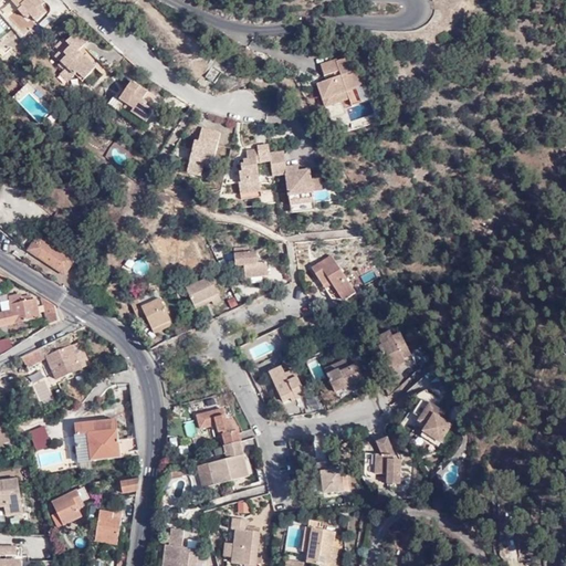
[(23,0),(24,1),(19,7),(21,9),(24,6),(32,14),(38,21),(49,12),(42,6),(44,3),(41,0),(23,0)]
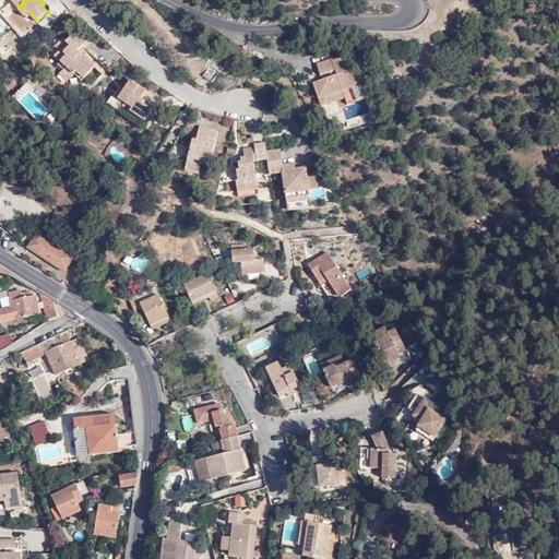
[(21,9),(28,18),(32,14),(24,6),(21,9)]
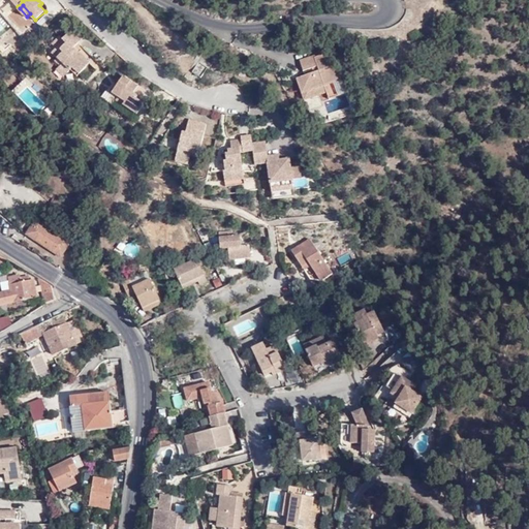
[(73,28),(64,37),(68,41),(65,44),(63,41),(57,48),(52,53),(57,58),(62,63),(60,66),(67,73),(70,70),(72,68),(80,74),(90,63),(74,48),(84,38),(73,28)]
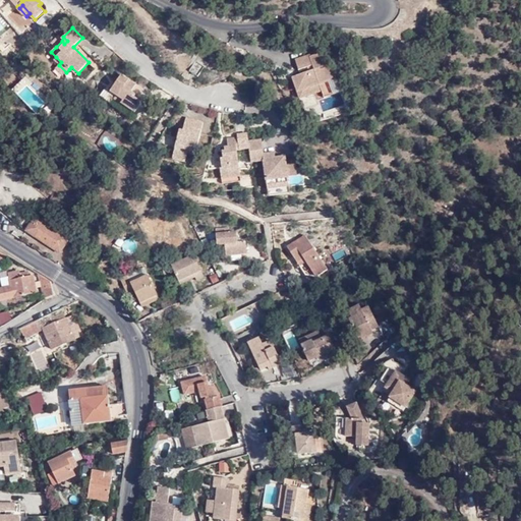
[(67,41),(63,37),(59,34),(51,43),(56,47),(62,41),(64,44),(67,41)]
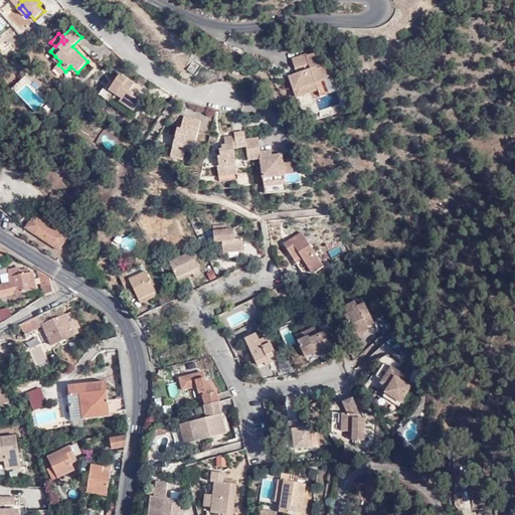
[(318,91),(335,84),(323,51),(308,57),(307,55),(306,56),(309,65),(311,70),(306,71),(296,75),(292,76),(290,77),(297,99),(318,91)]
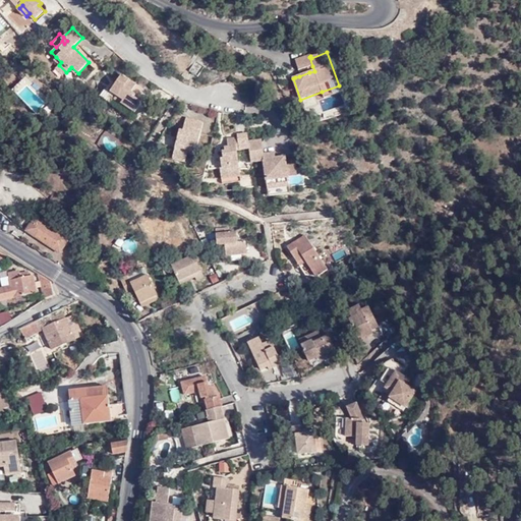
[(197,62),(206,68),(210,63),(200,57),(197,62)]
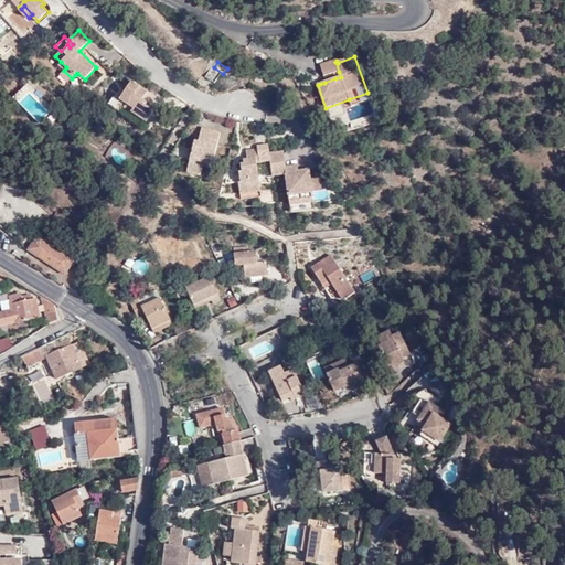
[(339,72),(336,62),(321,66),(324,77),(334,74),(339,72)]
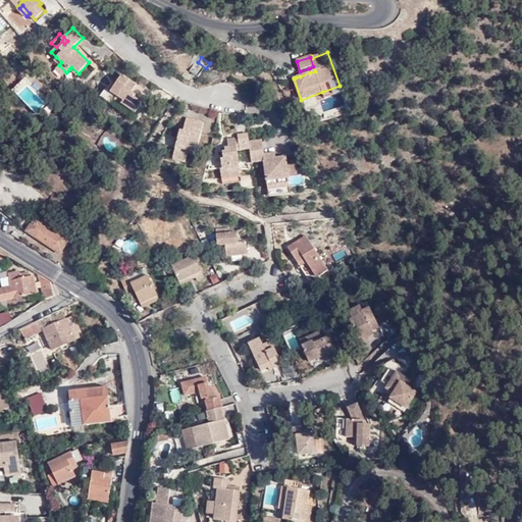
[(204,70),(196,64),(192,71),(200,76),(204,70)]
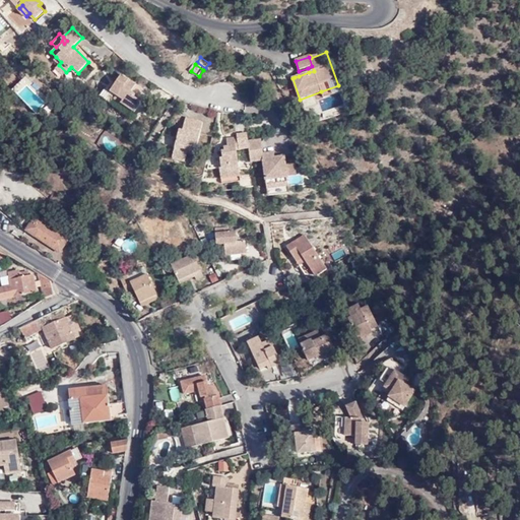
[(66,72),(59,65),(55,68),(63,76),(66,72)]
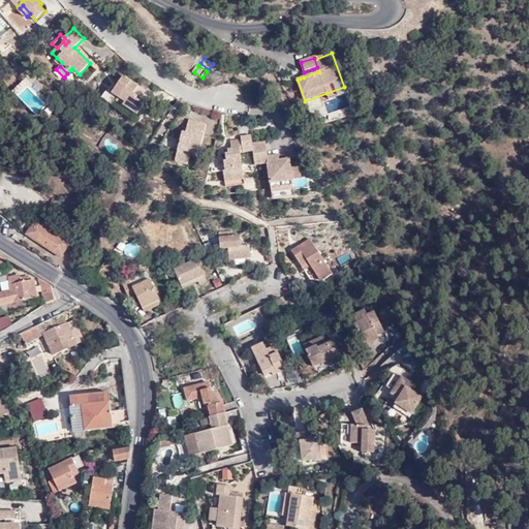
[(76,76),(80,74),(72,68),(70,70),(76,76)]
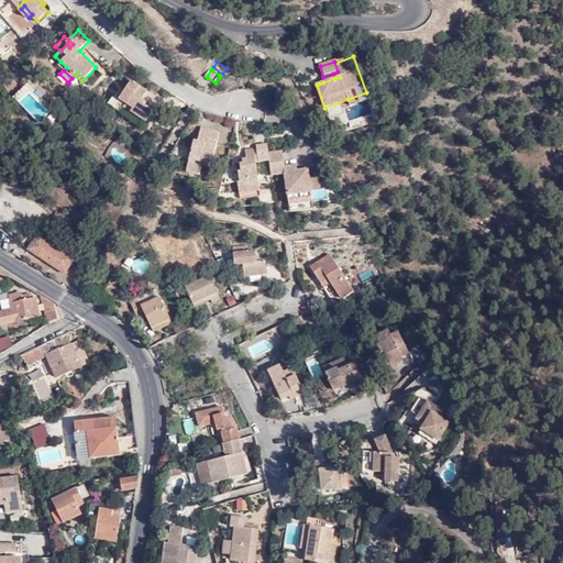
[(257,73),(254,81),(261,84),(263,75),(257,73)]
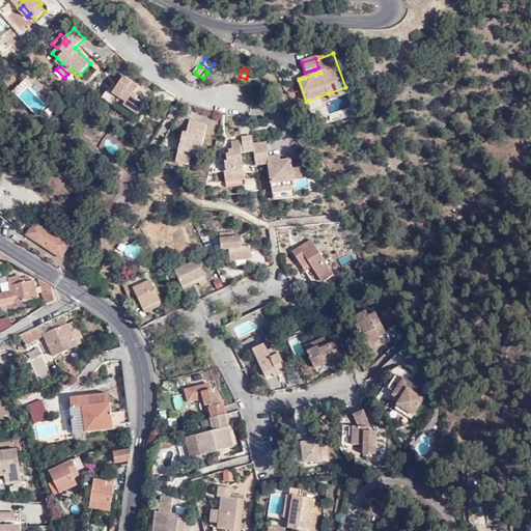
[(135,94),(137,92),(140,87),(124,77),(113,93),(119,99),(117,101),(139,116),(146,105),(138,100),(139,98),(138,96),(135,94)]
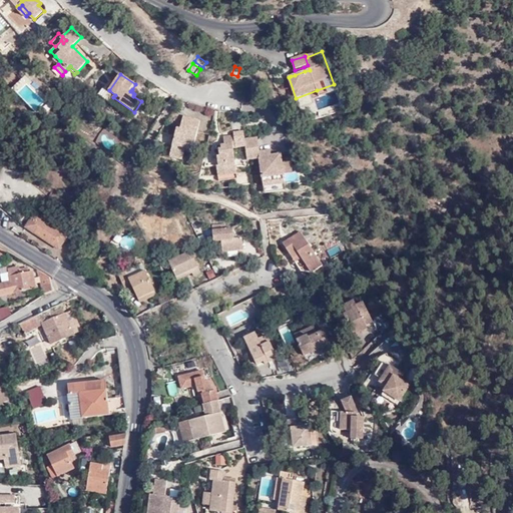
[(336,91),(334,84),(317,90),(319,97),(336,91)]
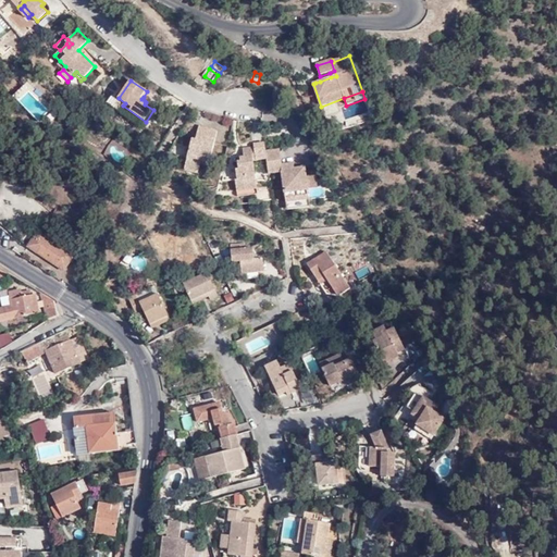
[(219,131),(210,128),(209,132),(199,130),(197,139),(194,139),(186,166),(200,171),(201,163),(202,161),(211,162),(219,131)]
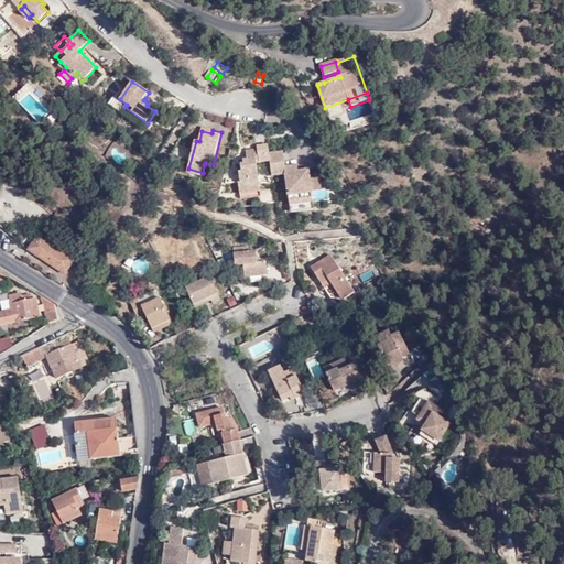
[(269,152),(268,144),(256,145),(256,149),(246,150),(246,160),(246,164),(243,164),(240,164),(241,172),(239,172),(239,181),(238,182),(239,193),(260,191),(257,162),(270,160),(269,152)]
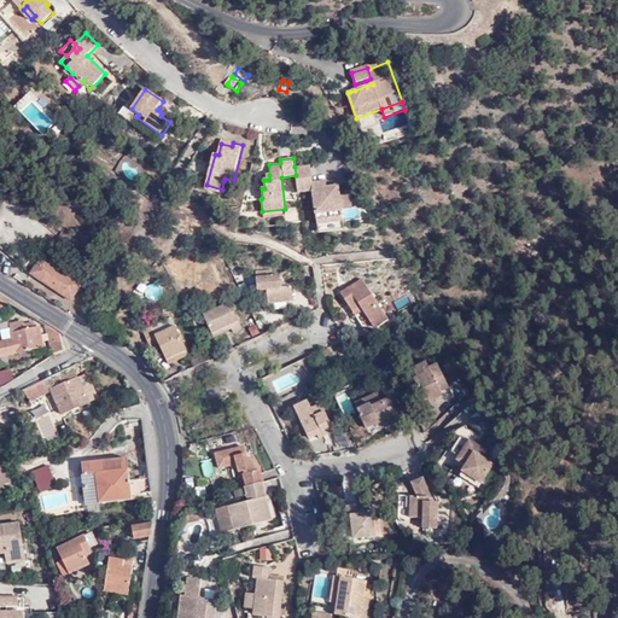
[(296,175),(298,191),(313,190),(313,188),(313,182),(310,164),(295,167),(296,175)]
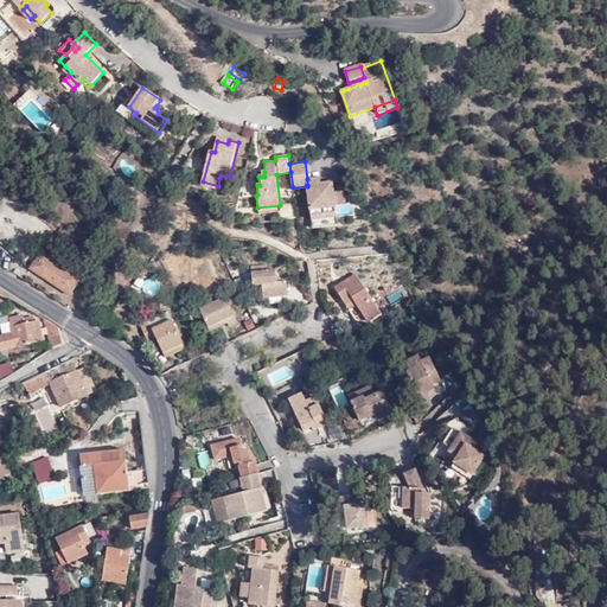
[(307,185),(307,186),(311,219),(336,217),(332,181),(319,184),(307,185)]
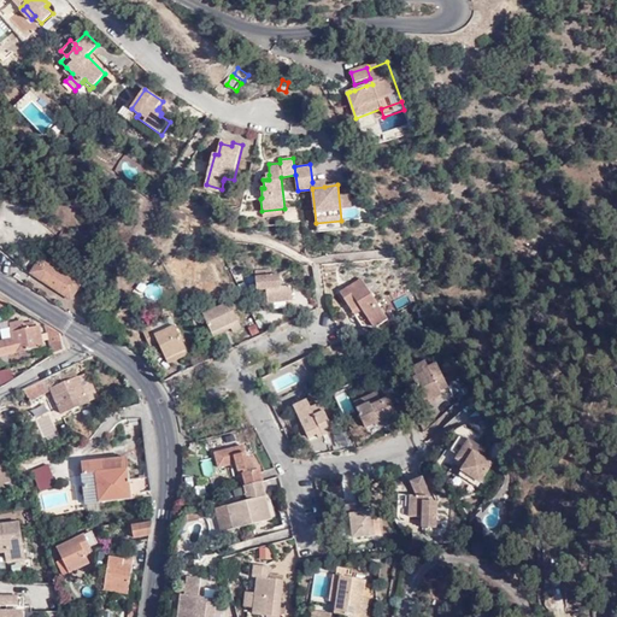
[(341,221),(316,223),(317,233),(342,229),(341,221)]
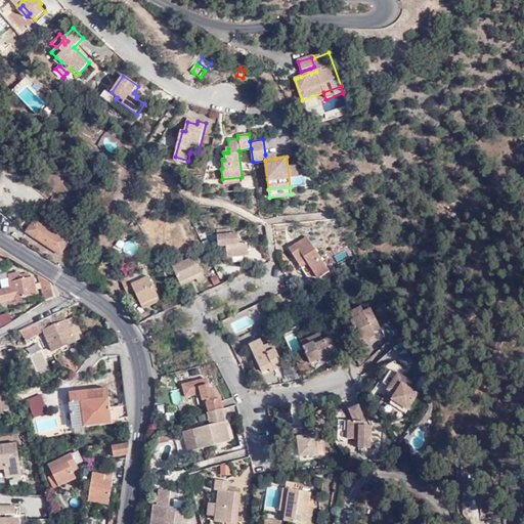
[(27,232),(59,254),(70,239),(36,218),(27,232)]
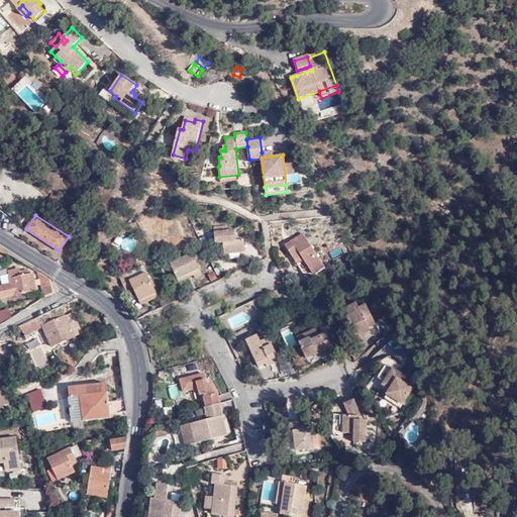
[(223,243),(224,254),(245,252),(244,240),(236,240),(235,231),(227,231),(227,227),(214,228),(215,244),(223,243)]
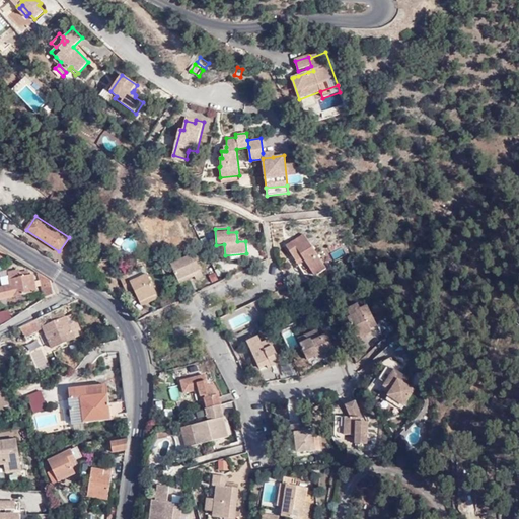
[(287,245),(297,262),(302,258),(305,263),(299,266),(304,274),(314,276),(327,268),(305,234),(287,245)]
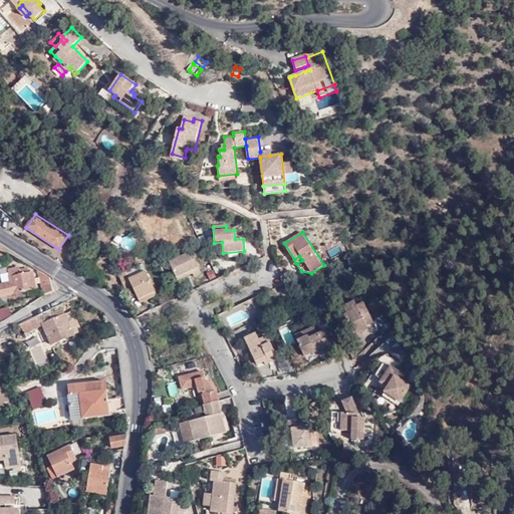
[(201,236),(204,242),(209,239),(206,233),(201,236)]
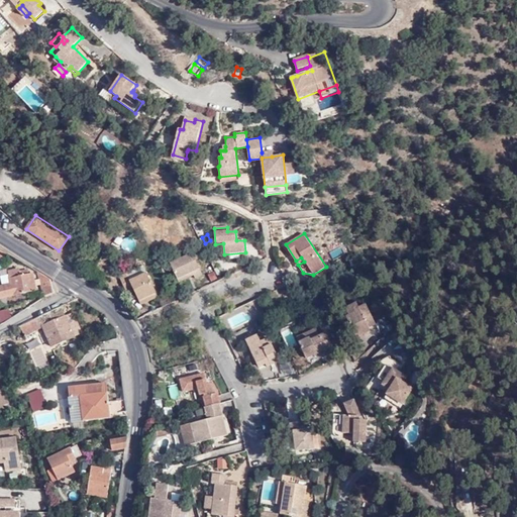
[(0,247),(0,256),(4,260),(8,253),(0,247)]
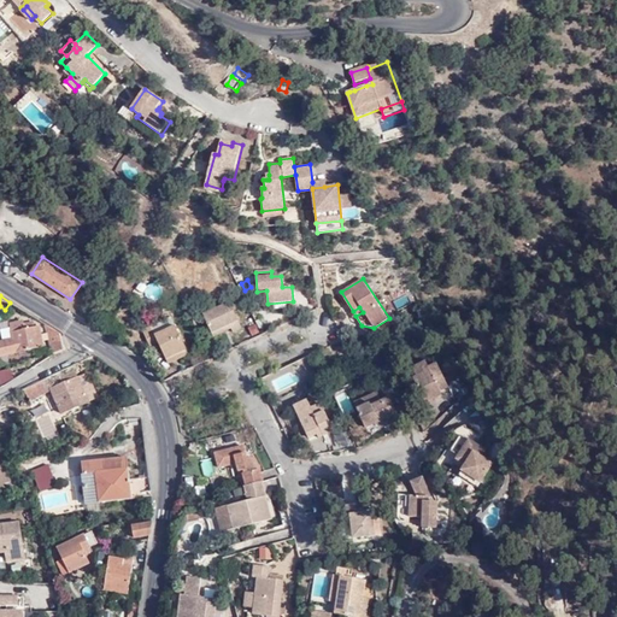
[(203,315),(211,333),(229,324),(230,328),(233,331),(242,328),(229,301),(203,315)]
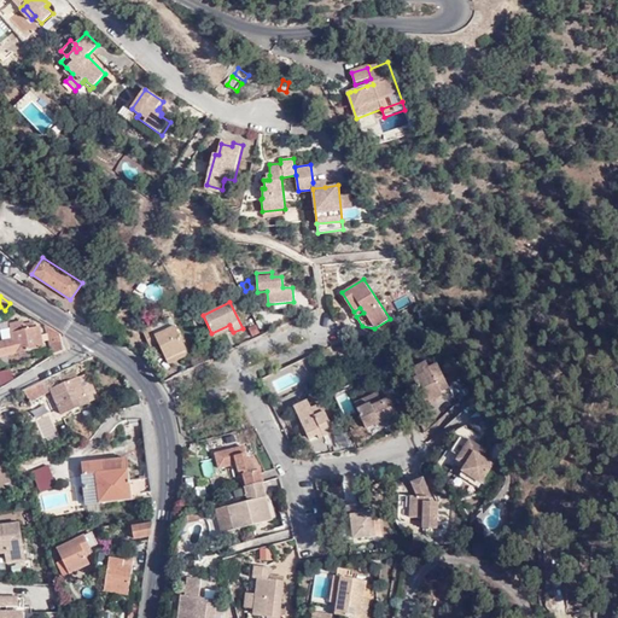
[(0,356),(45,347),(39,326),(35,327),(34,322),(24,325),(23,321),(11,325),(11,328),(1,331),(4,342),(0,342),(0,356)]
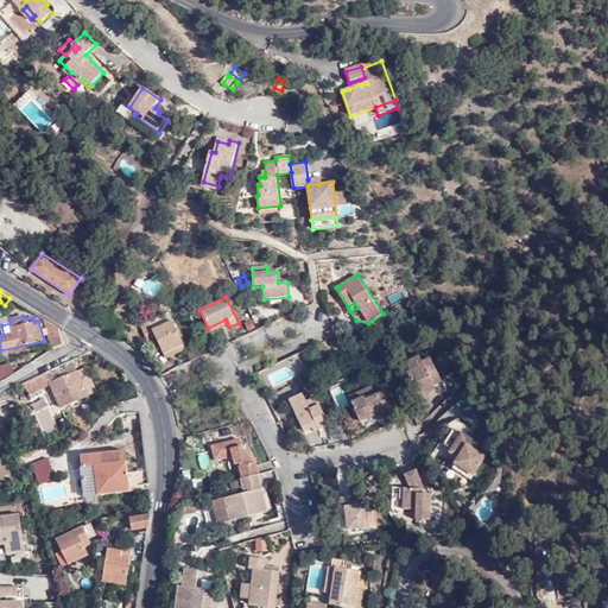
[(61,328),(44,318),(51,347),(56,348),(63,343),(61,328)]
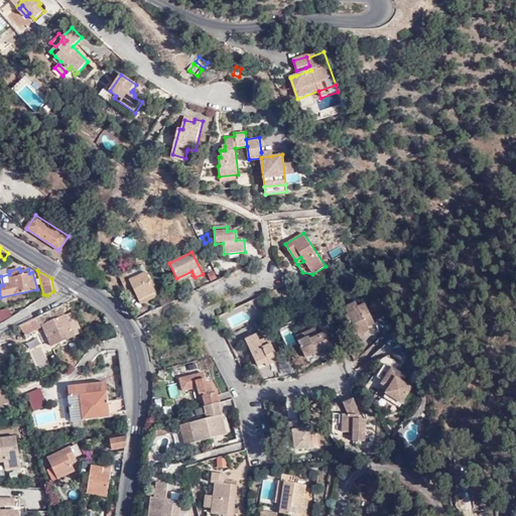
[(132,285),(138,299),(155,291),(146,272),(129,279),(125,271),(118,275),(125,289),(132,285)]
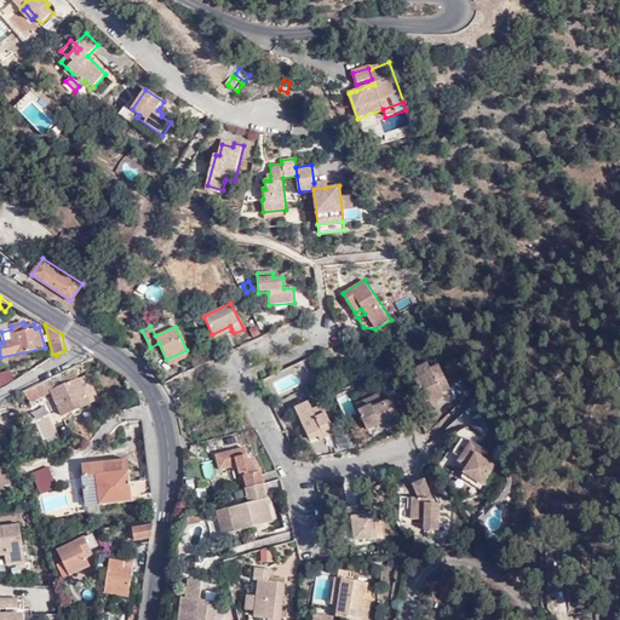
[(230,326),(212,334),(214,338),(231,329),(230,326)]
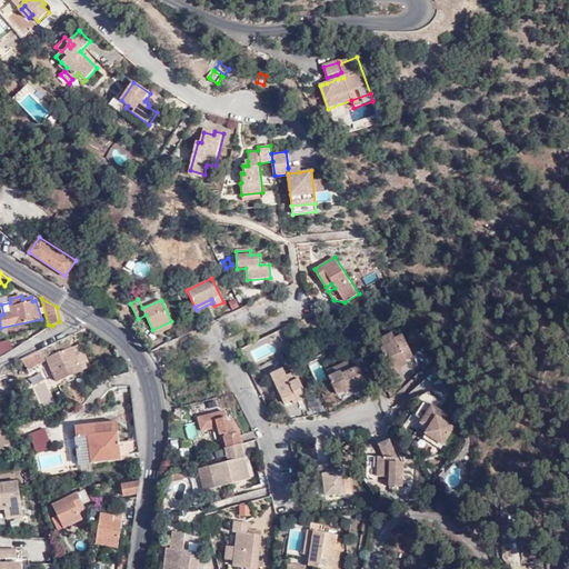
[(108,306),(100,301),(98,303),(102,307),(101,308),(105,310),(108,306)]
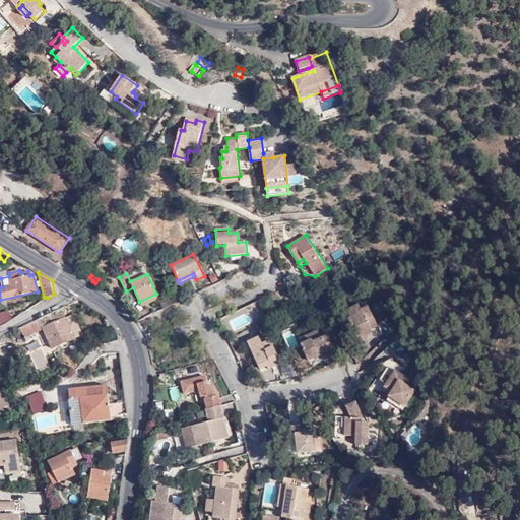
[(282,301),(289,297),(284,287),(277,291),(282,301)]
